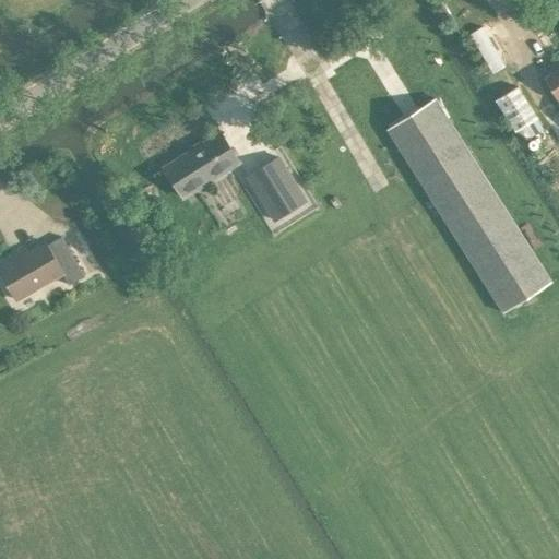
[(558,67),(545,76),(558,99),(558,67)]
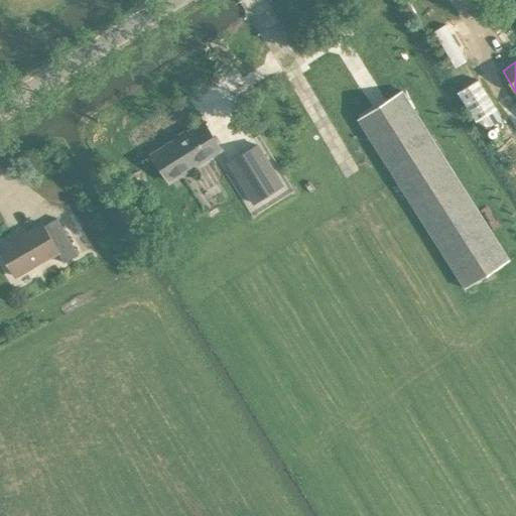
[(458,92),(477,121),(497,108),(478,79),(458,92)]
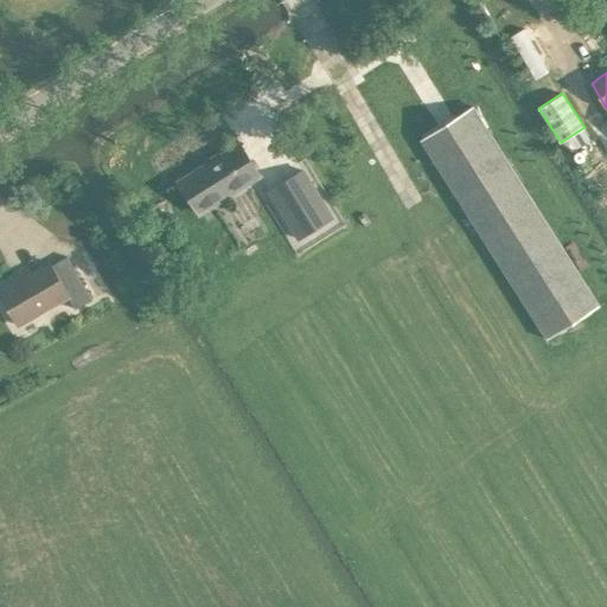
[(420,139),(547,339),(600,305),(473,106),(420,139)]
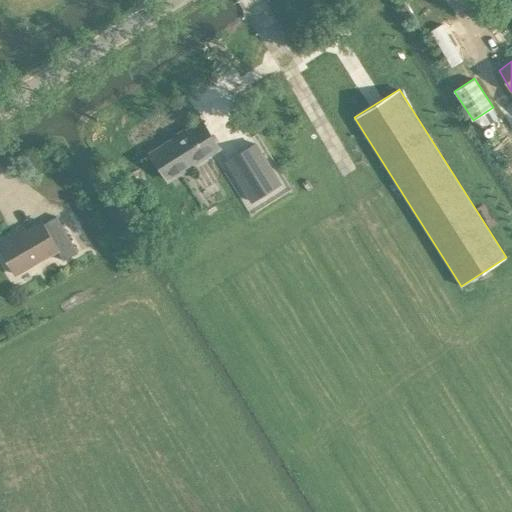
[(168,181),(220,149),(202,120),(151,152),(168,181)]
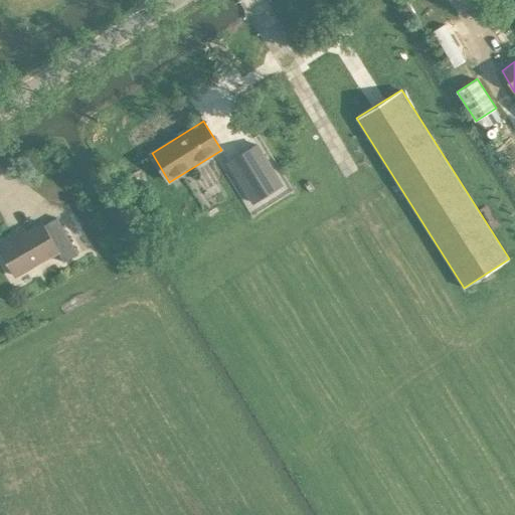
[(256,144),(228,161),(253,202),(282,185),(256,144)]
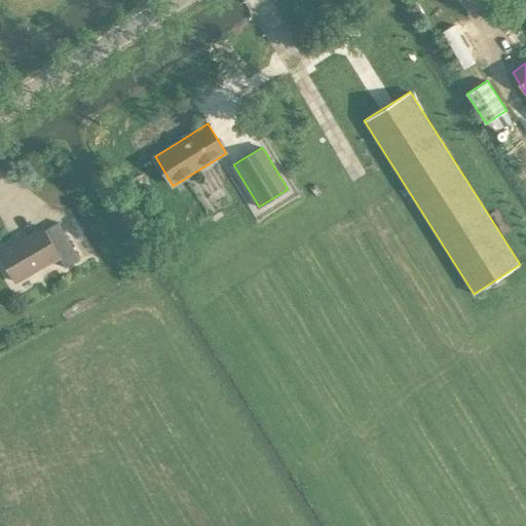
[(0,251),(0,253),(17,283),(60,258),(65,267),(80,259),(59,221),(44,229),(42,226),(0,251)]
